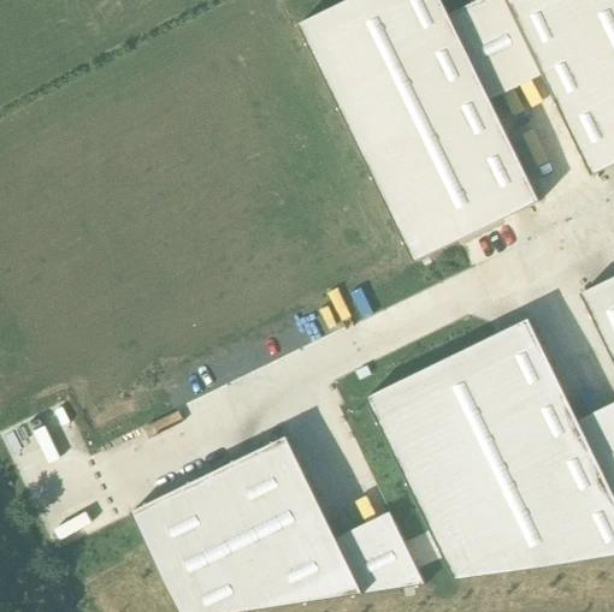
[(447,13),(441,0),(344,0),(296,23),(412,261),(538,200),(489,99),(447,13)]
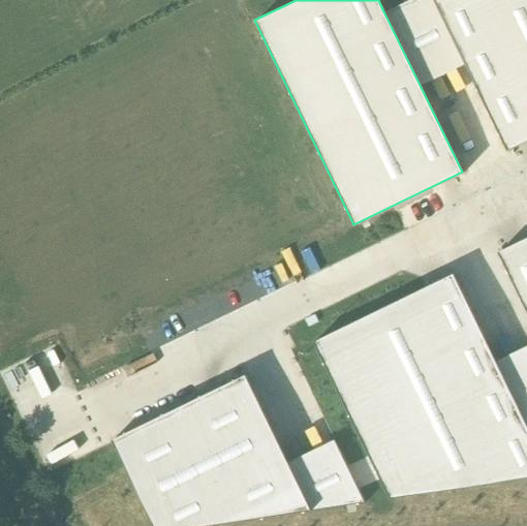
[(464,63),(432,0),(406,0),(383,11),(420,85),(464,63)]
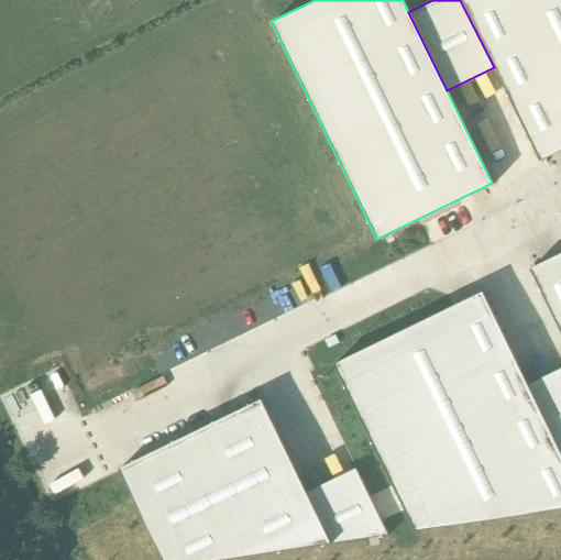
[(460,0),(494,67),(539,160),(560,149),(560,0),(460,0)]
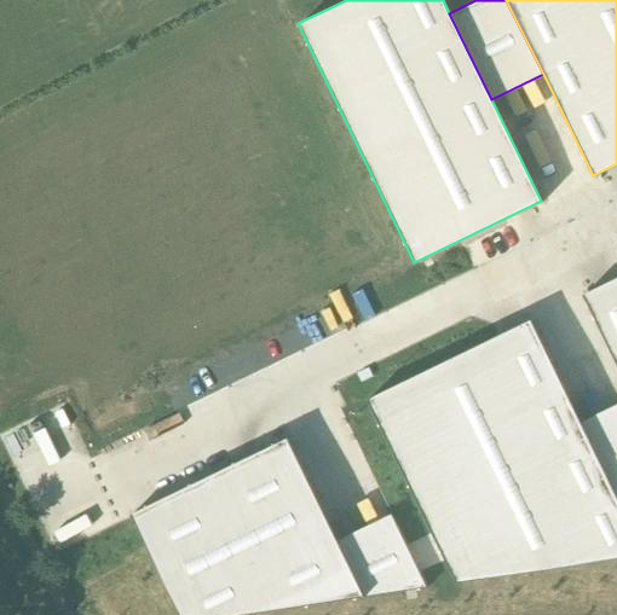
[(616,276),(582,294),(616,365),(616,416),(584,431),(530,319),(367,399),(456,581),(616,556),(616,276)]
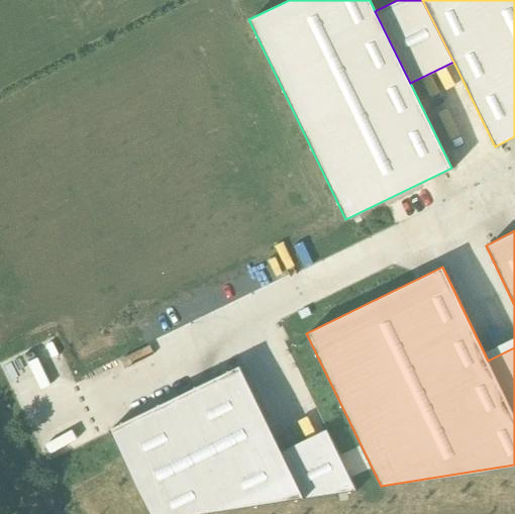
[(239,366),(110,428),(151,513),(194,513),(355,490),(330,437),(286,459),(239,366)]
